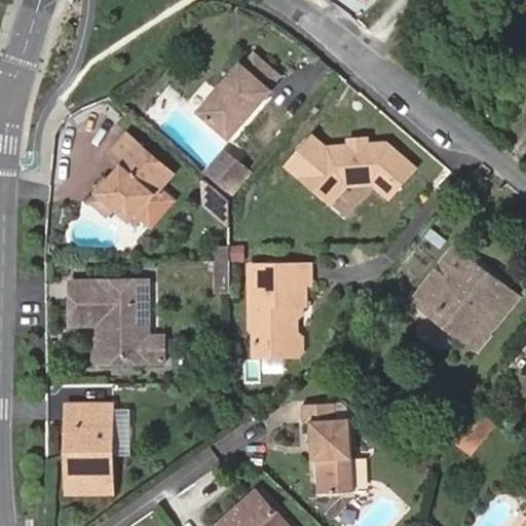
[(243,62),(201,107),(231,135),(274,89),(270,85),(282,74),(257,50),(245,63),(243,62)]
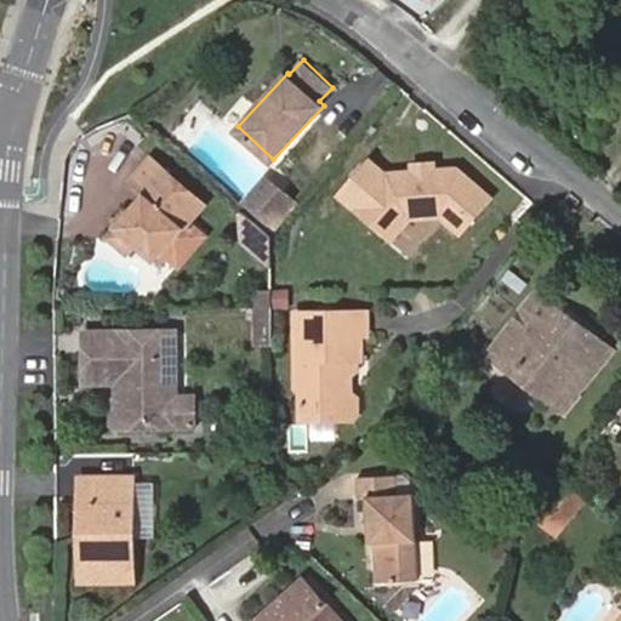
[(194,222),(212,201),(159,154),(136,181),(149,192),(137,208),(120,200),(110,211),(120,226),(113,234),(135,254),(142,246),(161,262),(170,250),(181,238),(194,222)]
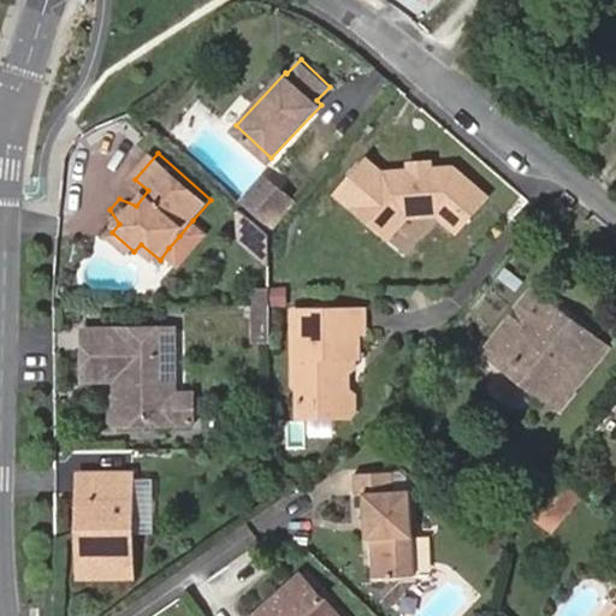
[(367,155),(338,188),(375,220),(400,207),(409,217),(440,214),(460,231),(490,196),(456,166),(386,172),(367,155)]
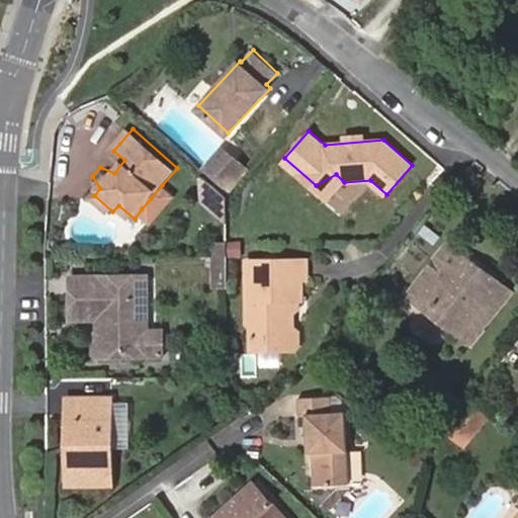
[(209,170),(223,181),(240,162),(226,150),(209,170)]
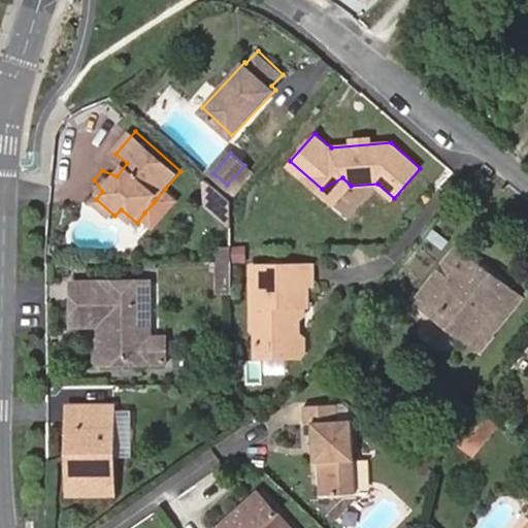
[(227,185),(240,195),(257,175),(244,165),(227,185)]
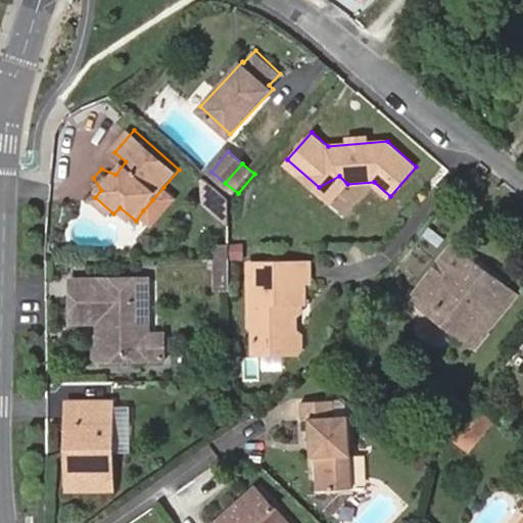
[(339,176),(319,187),(333,199),(347,184),(339,176)]
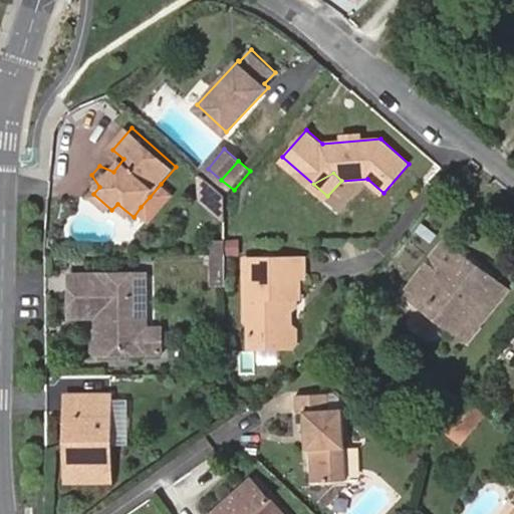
[(161,184),(150,197),(141,207),(154,218),(173,195),(161,184)]
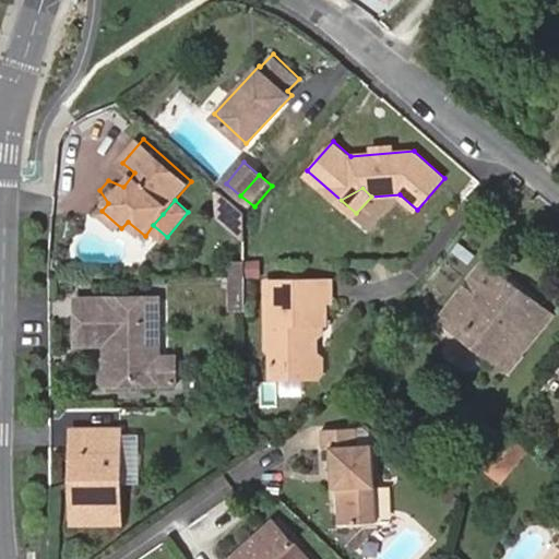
[(554,314),(485,263),(440,321),(509,375),(554,314)]
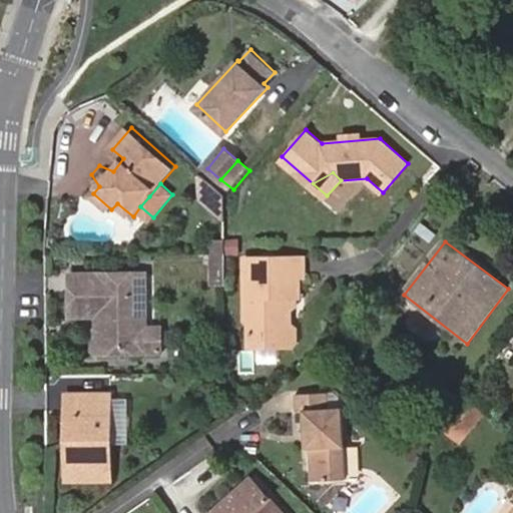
[(227,252),(216,252),(216,272),(226,273),(227,252)]
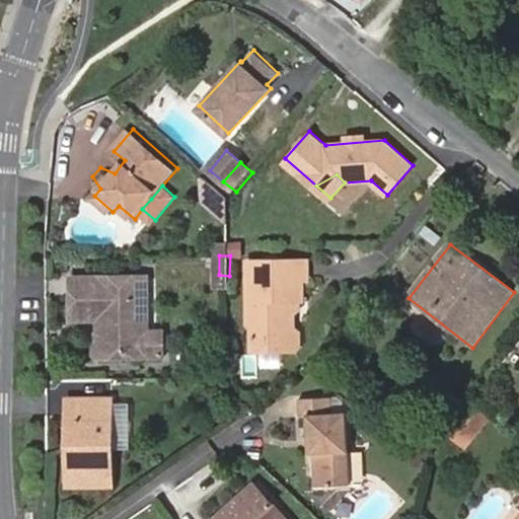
[(282,302),(299,303),(299,281),(306,281),(306,264),(247,263),(246,326),(251,332),(251,352),(290,353),(291,332),(291,315),(282,302)]
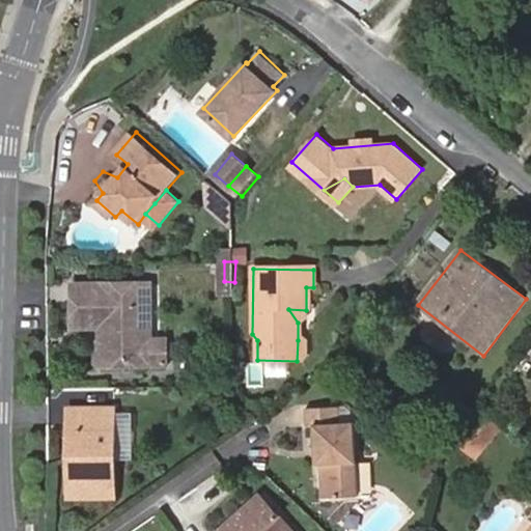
[(151,364),(151,336),(152,281),(76,280),(75,322),(102,323),(108,323),(108,335),(103,343),(103,363),(151,364)]
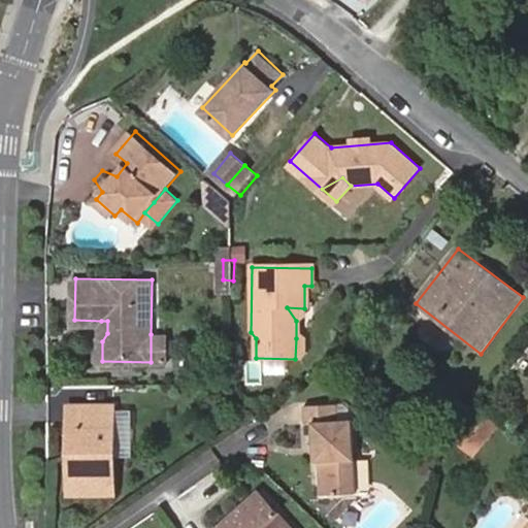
[(303,321),(304,308),(287,307),(296,321),(303,321)]
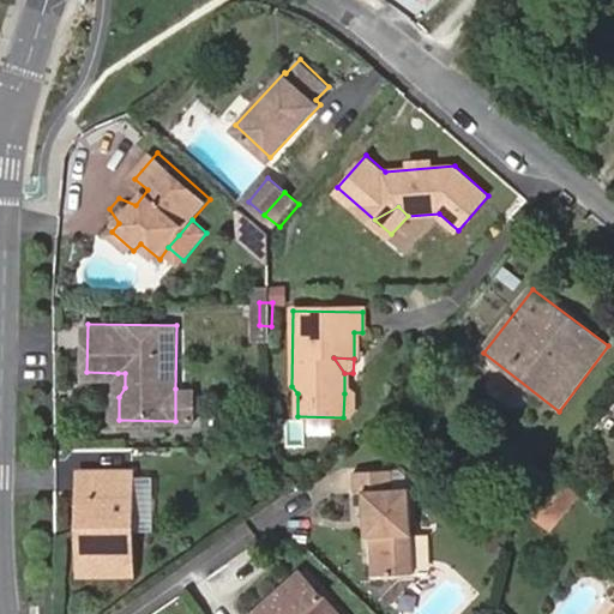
[(125,373),(118,373),(118,385),(109,397),(108,420),(119,420),(119,397),(125,387),(125,373)]
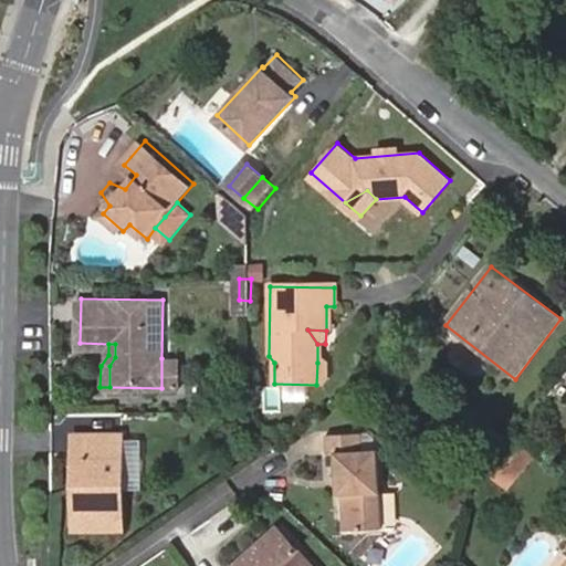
[(179,358),(161,358),(161,388),(179,388),(179,358)]
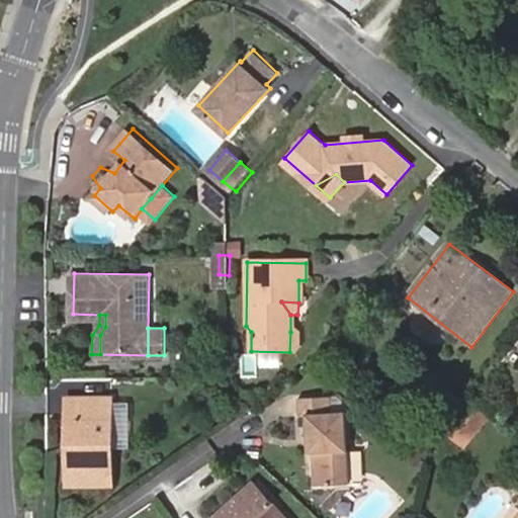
[(73,444),(66,444),(65,480),(108,481),(110,396),(66,395),(66,434),(73,434),(73,444)]
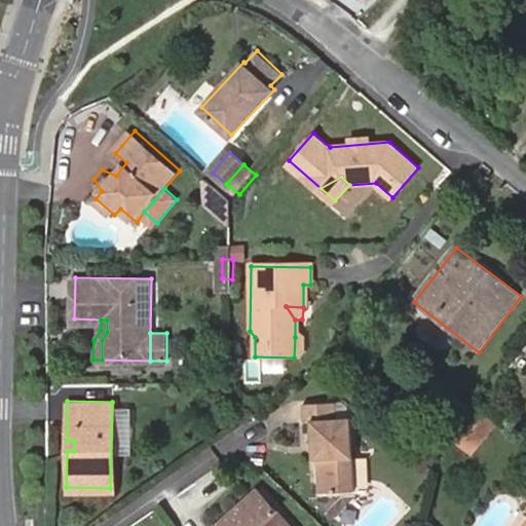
[(352,453),(352,419),(338,419),(338,404),(304,403),(304,420),(310,420),(311,458),(315,458),(315,493),(352,493),(352,453)]
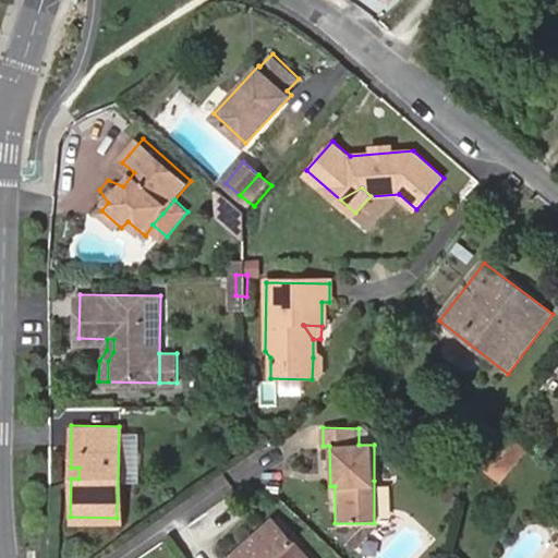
[(481,459),(504,477),(525,450),(505,432),(481,459)]
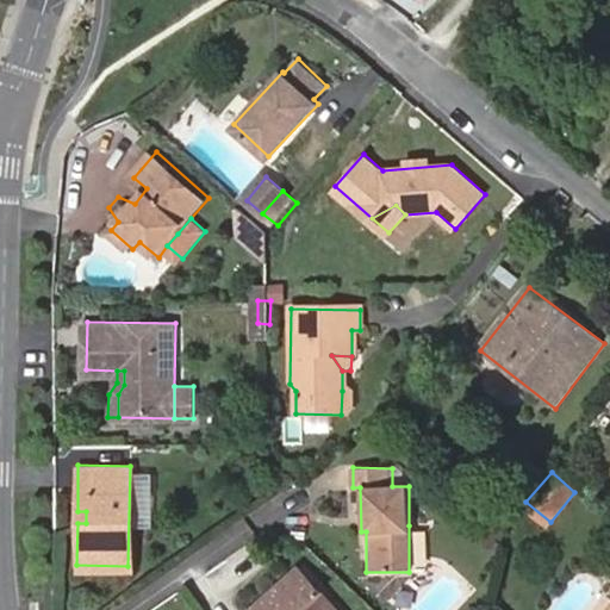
[(427,526),(409,526),(409,572),(427,572),(427,526)]
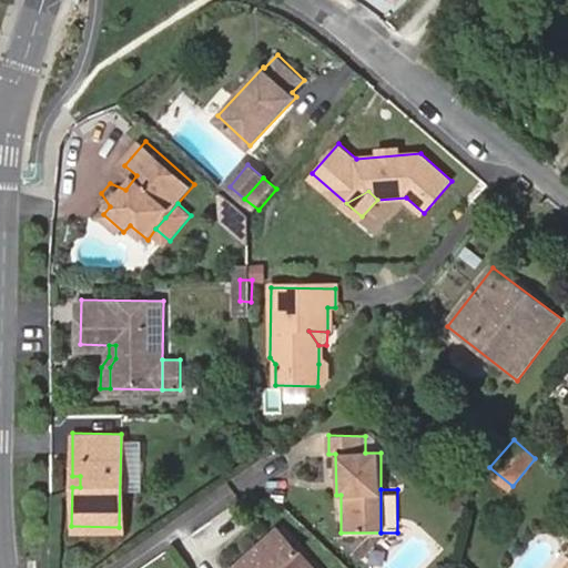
[(301,567),(295,561),(298,557),(277,533),(236,567),(301,567)]
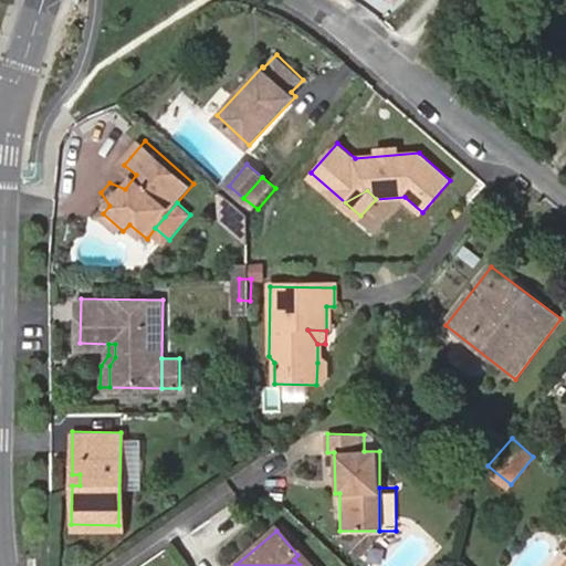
[(306,565),(297,555),(294,559),(300,565),(306,565)]
